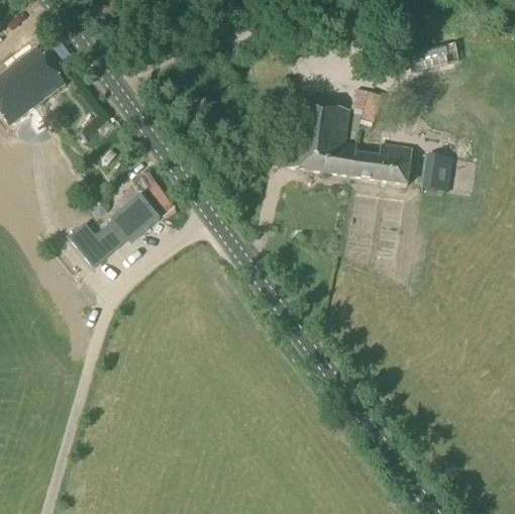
[(0,0),(0,10),(2,8),(11,0),(0,0)]
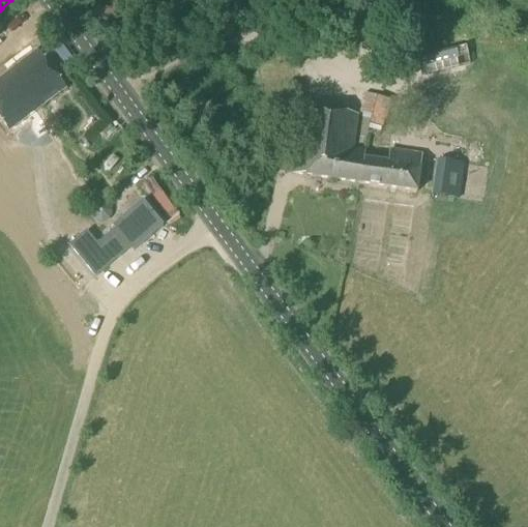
[(418,55),(422,74),(460,65),(458,57),(469,54),(467,45),(418,55)]
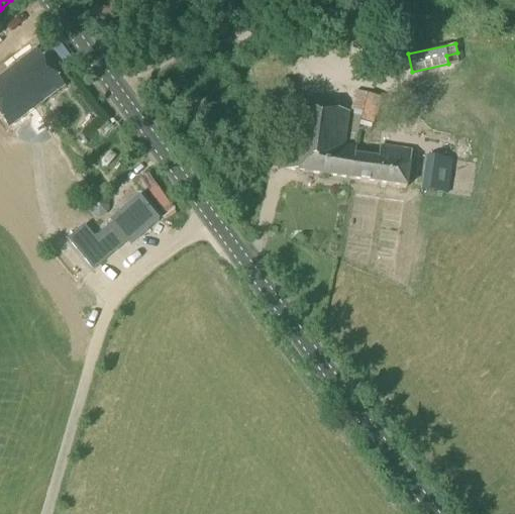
[(0,112),(9,125),(36,105),(65,84),(38,46),(10,68),(0,76),(0,112)]
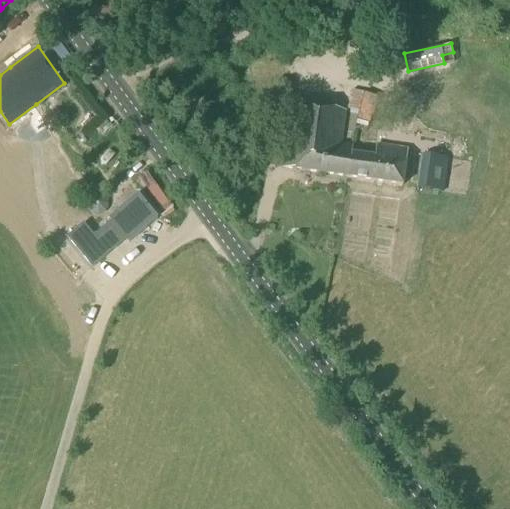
[(360,109),(364,91),(352,89),(348,106),(360,109)]
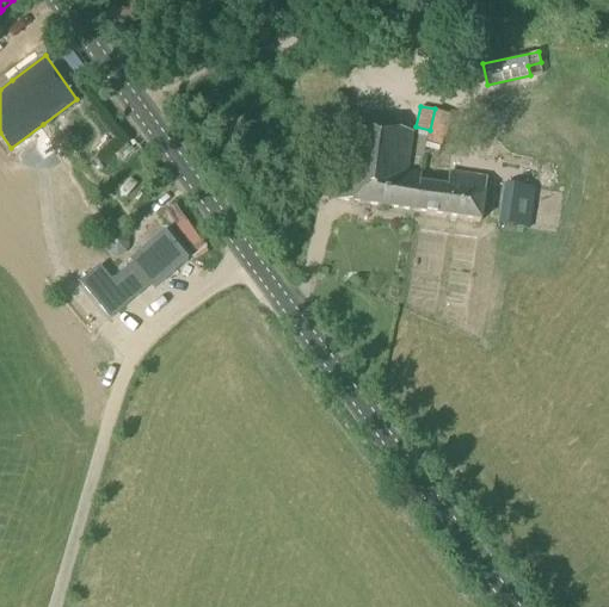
[(403,208),(407,171),(413,129),(349,121),(338,199),(403,208)]
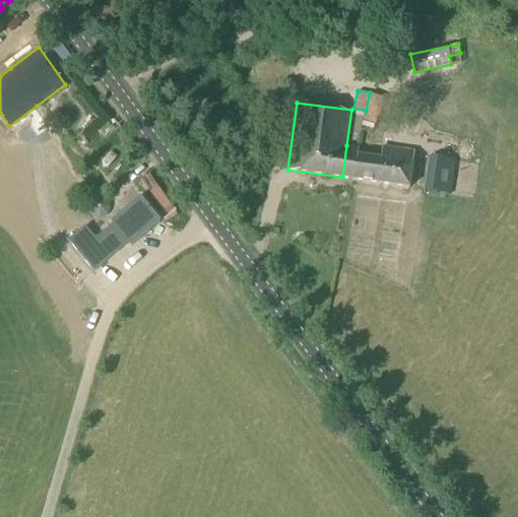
[(346,145),(342,177),(408,187),(413,150),(383,145),(381,157),(357,154),(358,146),(346,145)]
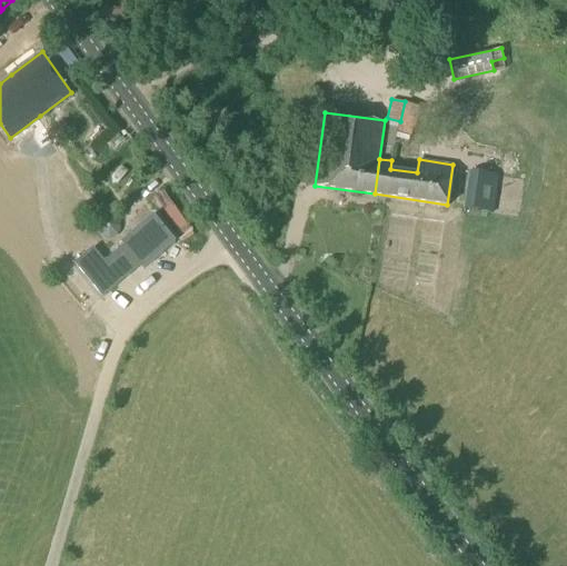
[(495,210),(498,175),(469,171),(466,207),(495,210)]
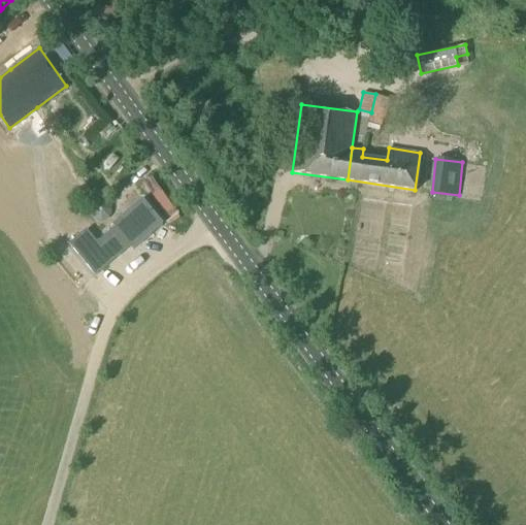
[(179,212),(160,186),(149,194),(168,221),(179,212)]
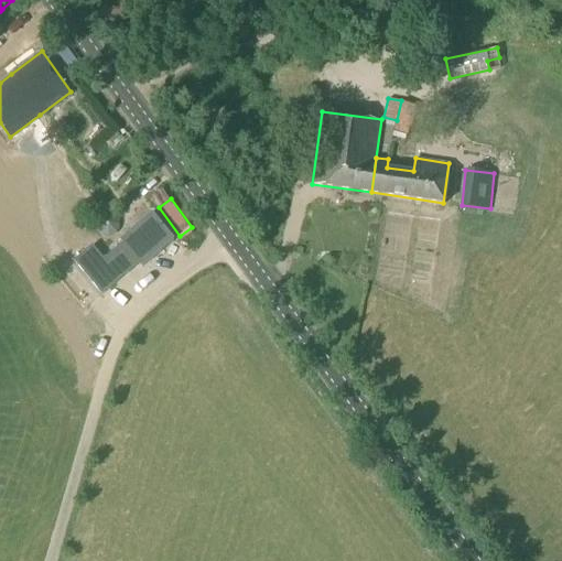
[(120,237),(123,241),(104,257),(93,243),(74,258),(103,292),(140,261),(142,265),(174,238),(152,211),(120,237)]
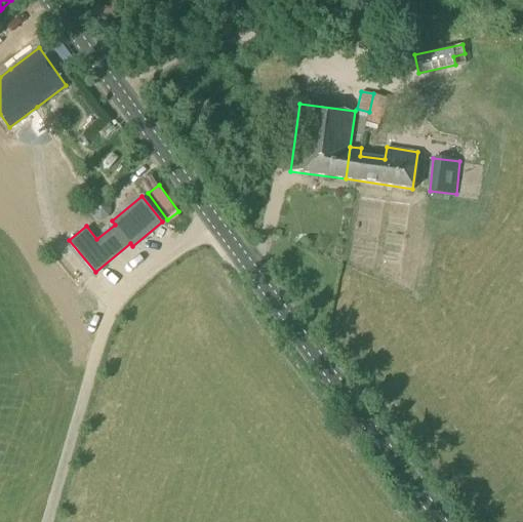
[(109,202),(108,202),(108,201),(107,201),(106,200),(105,200),(104,200),(104,199),(103,199),(102,199),(101,199),(99,199),(98,199),(98,200),(97,200),(96,200),(95,201),(94,201),(94,202),(93,202),(91,200),(90,202),(88,205),(87,209),(91,212),(91,213),(91,214),(92,214),(92,215),(93,216),(93,217),(94,217),(95,218),(96,219),(97,219),(98,219),(99,219),(99,221),(101,221),(102,221),(103,221),(103,219),(104,219),(105,219),(106,219),(107,218),(108,218),(108,217),(109,217),(109,216),(110,216),(110,215),(110,214),(111,214),(111,213),(111,212),(112,211),(112,210),(112,209),(112,208),(112,207),(111,207),(111,206),(111,205),(110,204),(110,203),(109,203),(109,202)]
